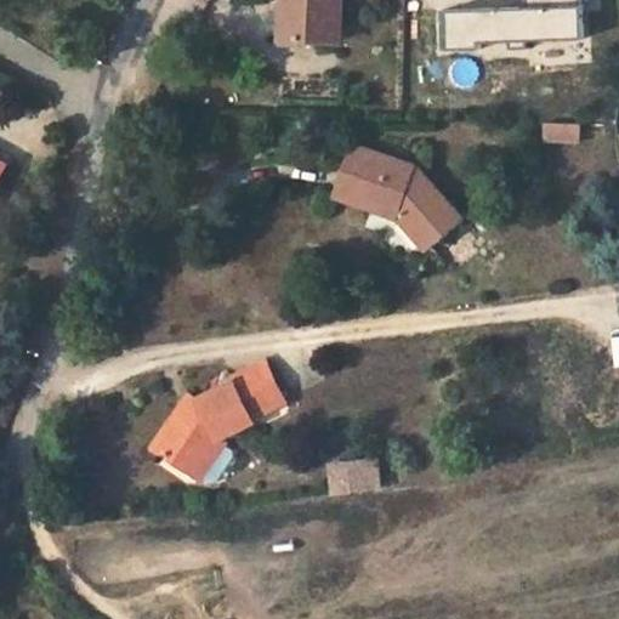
[(296,1),(285,0),(284,37),(295,38),(296,1)]
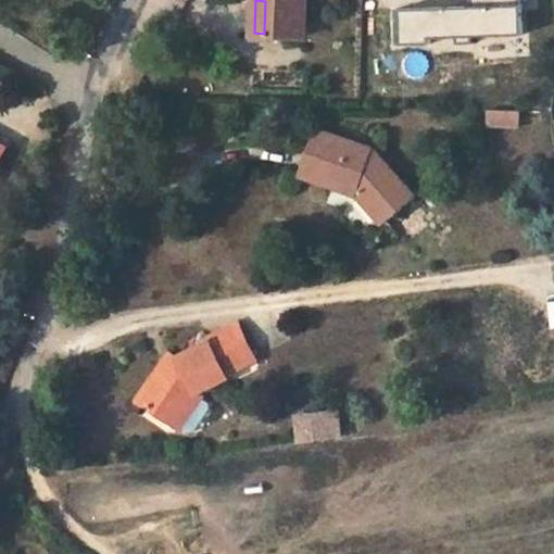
[(265,1),(264,34),(304,35),(305,1),(300,1),(300,0),(255,0),(265,1)]
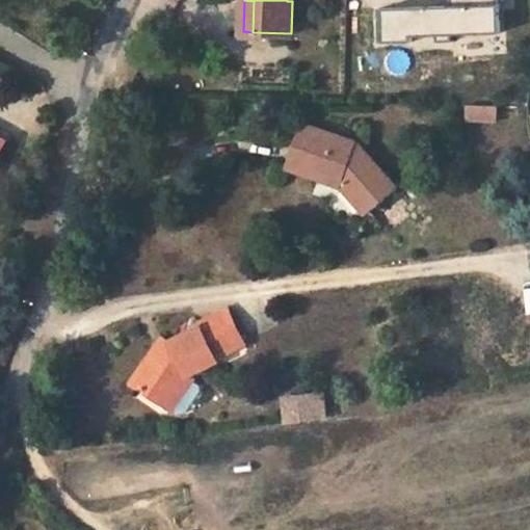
[(373,8),(374,43),(406,42),(405,35),(494,32),(492,0),(449,0),(450,5),(373,8)]
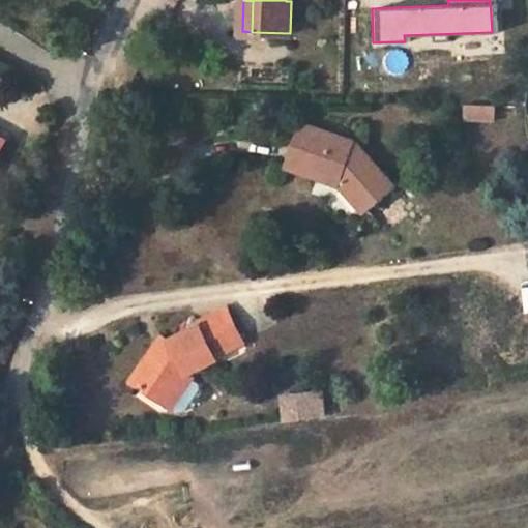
[(464,116),(492,117),(493,104),(465,103),(464,116)]
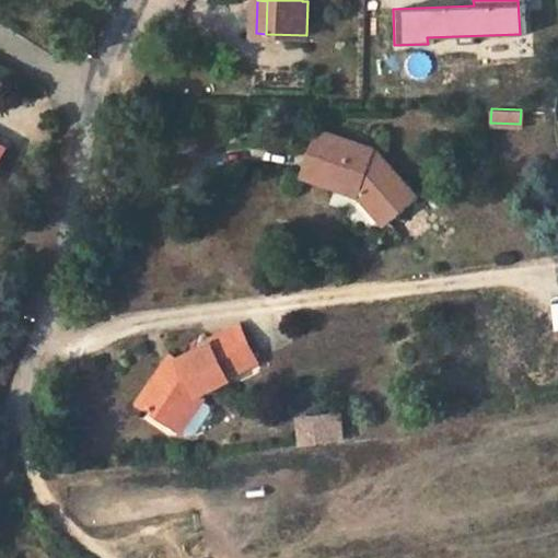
[(374,147),(315,128),(299,175),(359,196),(360,192),(387,222),(417,195),(374,147)]
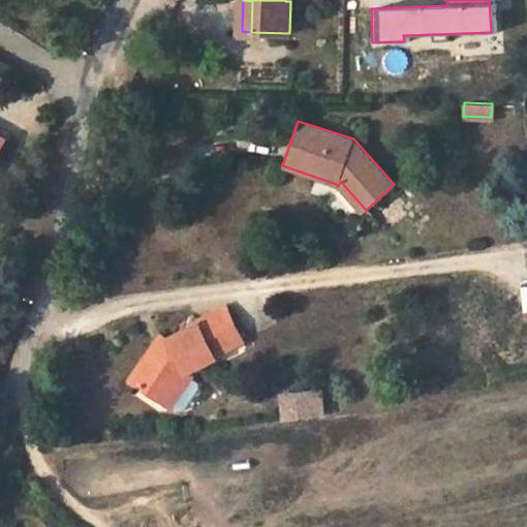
[(183,371),(214,355),(212,353),(241,340),(226,310),(166,339),(158,351),(152,347),(131,378),(163,400),(164,400),(183,371)]
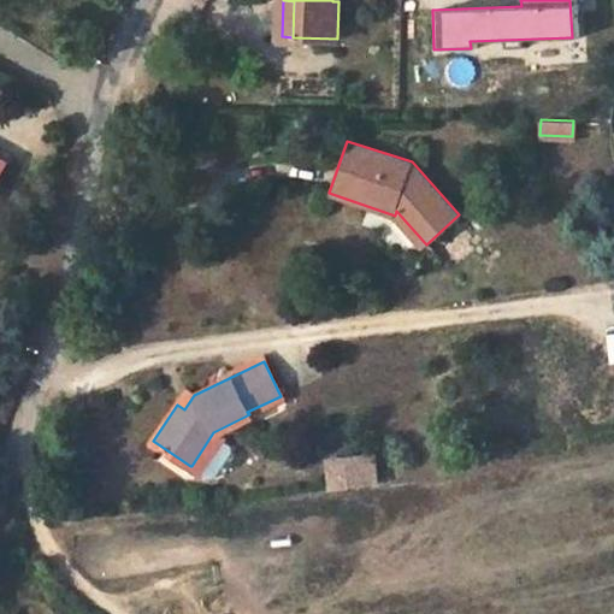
[(187,390),(177,405),(184,409),(194,395),(187,390)]
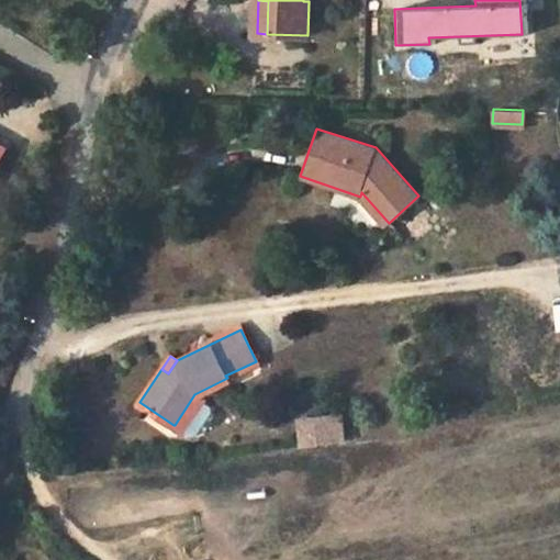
[(194,434),(211,411),(210,404),(194,394),(175,425),(189,435),(194,434)]
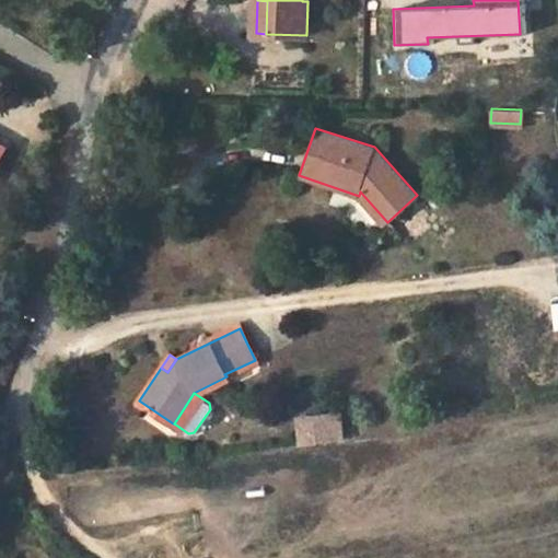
[(338,413),(315,415),(317,441),(341,438),(338,413)]
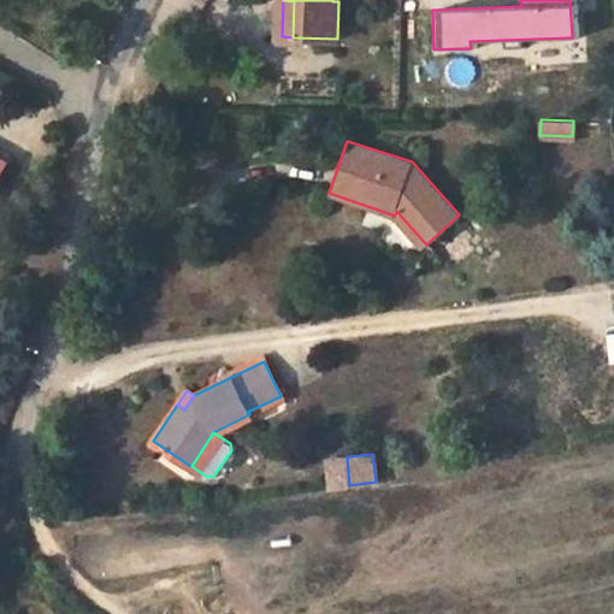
[(349,485),(347,456),(328,459),(330,486),(349,485)]
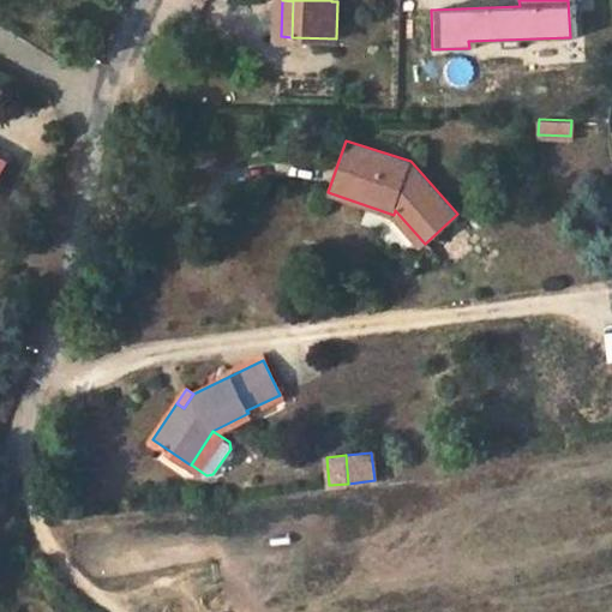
All buildings are outlined.
